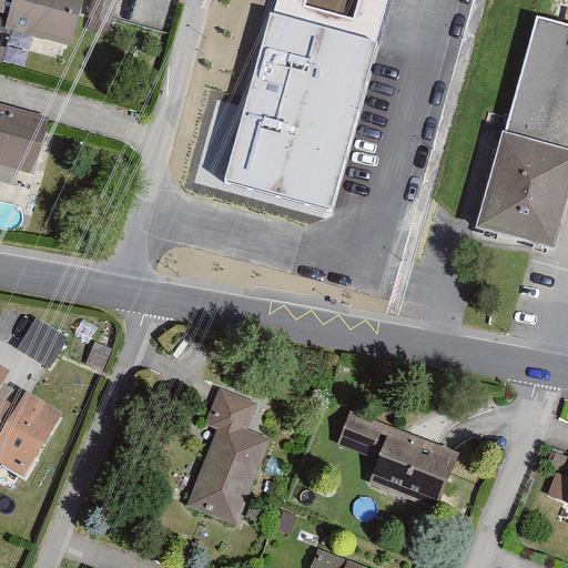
[(0,0),(0,8),(8,11),(4,28),(73,43),(82,0),(0,0)]
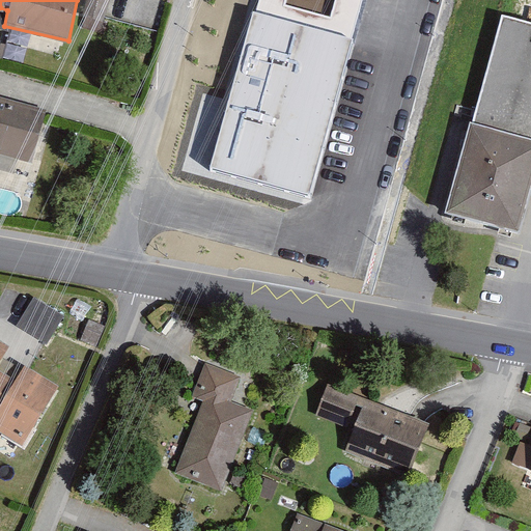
[(257,0),(254,11),(353,38),(362,0),(257,0)]
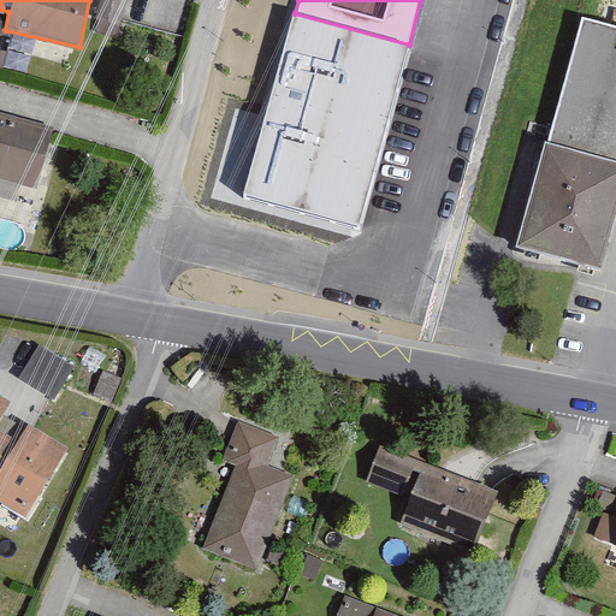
[(295,13),(246,197),(359,227),(409,45),(295,13)]
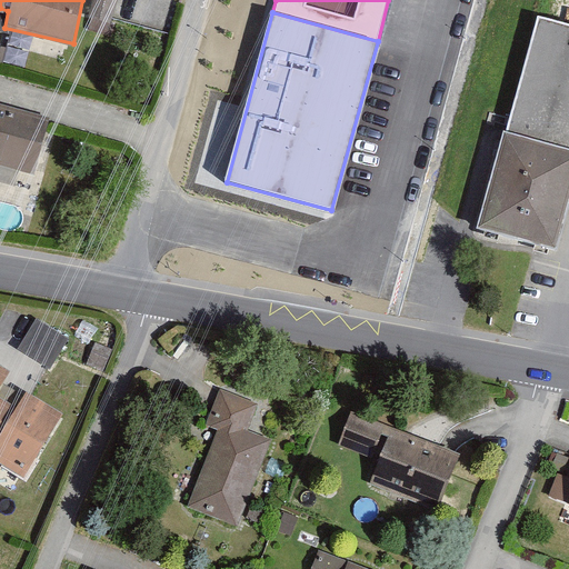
[(568,23),(538,15),(505,130),(568,148),(568,23)]
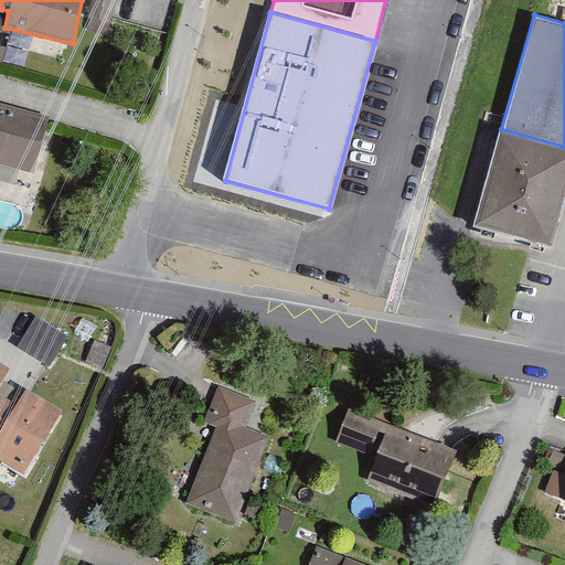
[(52,119),(0,106),(0,172),(36,181),(52,119)]
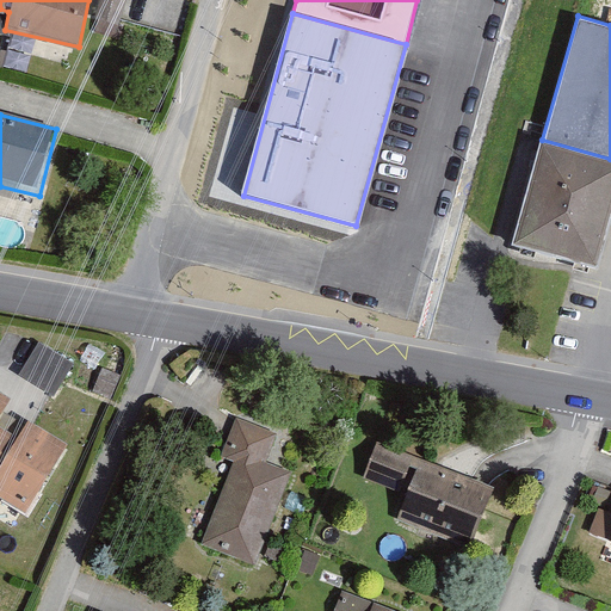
[(610,217),(610,159),(542,140),(512,242),(598,265),(610,217)]
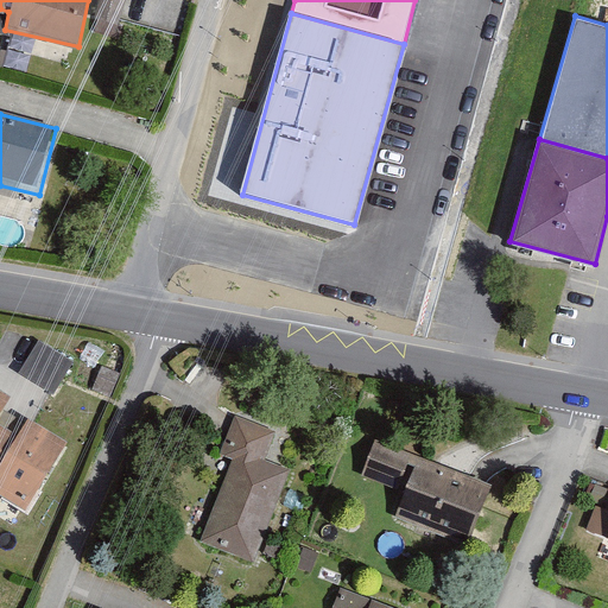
[(39,340),(19,372),(54,393),(74,361),(39,340)]
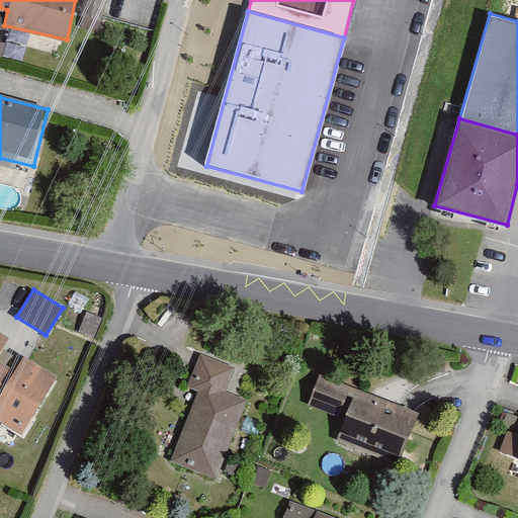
[(10,336),(0,330),(0,371),(11,353),(3,348),(10,336)]
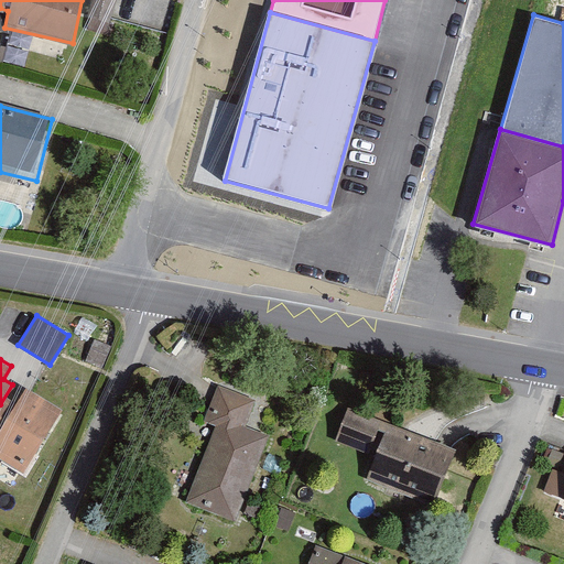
[(62,410),(24,387),(22,390),(12,384),(0,404),(0,456),(23,472),(62,410)]
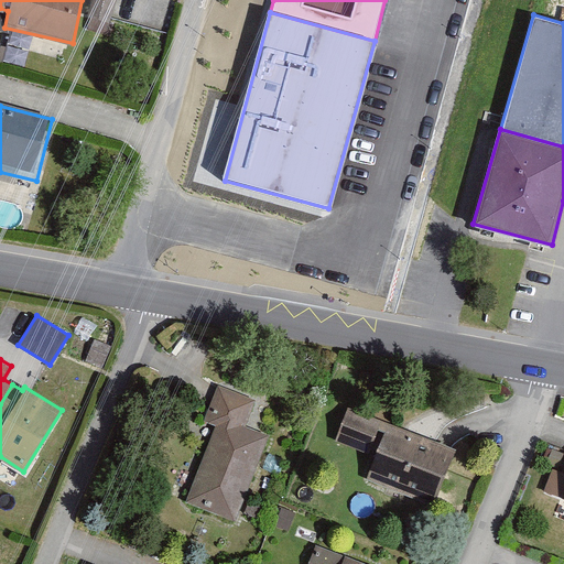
[(203,424),(213,429),(184,507),(232,524),(266,435),(248,429),(258,402),(217,387),(203,424)]
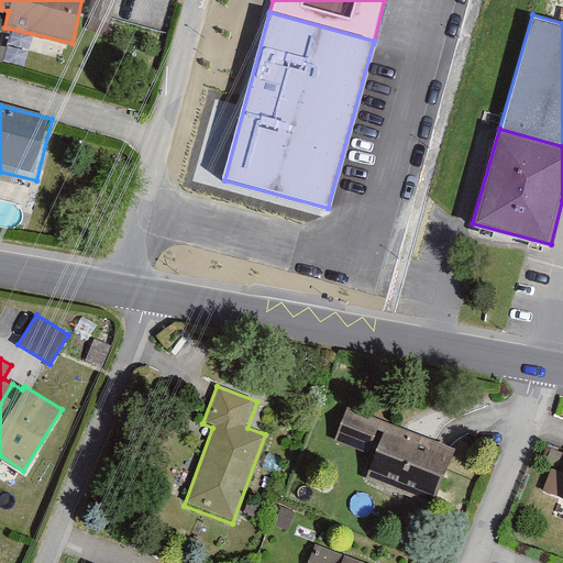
[(457,449),(349,410),(335,448),(372,461),(364,483),(435,508),(457,449)]
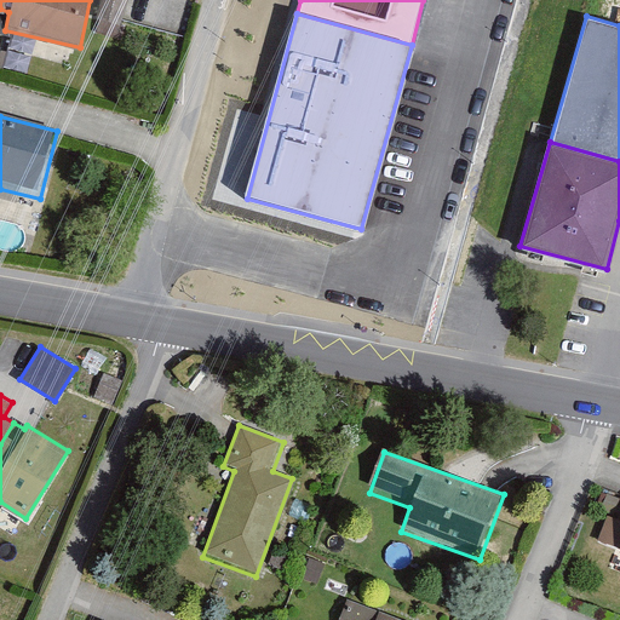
[(303,577),(317,583),(325,563),(309,558),(303,577)]
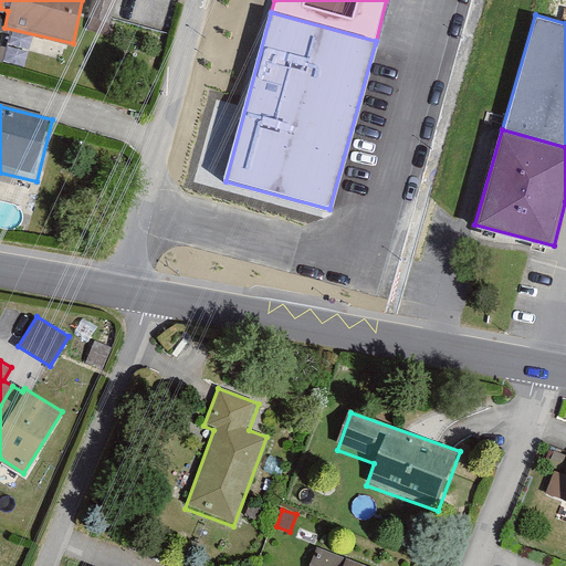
[(367,565),(316,547),(308,565),(367,565)]
